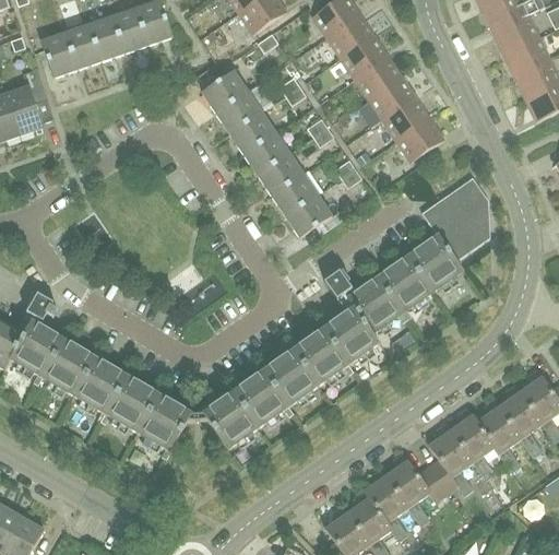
[(137,8),(149,44),(173,35),(161,0),(157,0),(137,8)]
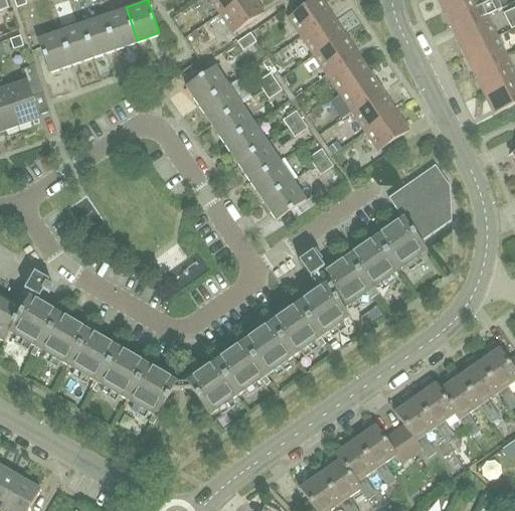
[(212,0),(220,11),(236,0),(212,0)]
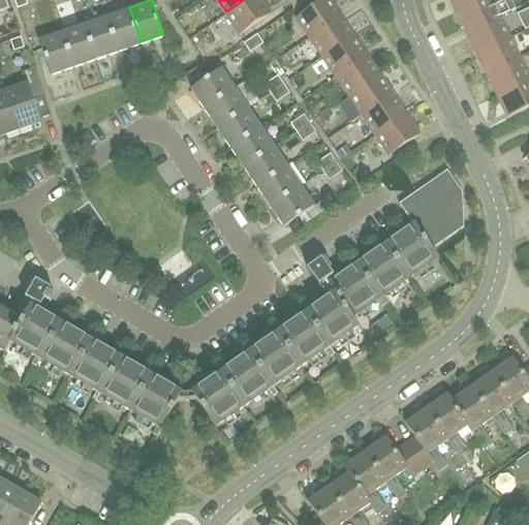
[(243,0),(226,11),(240,32),(272,10),(265,0),(243,0)]
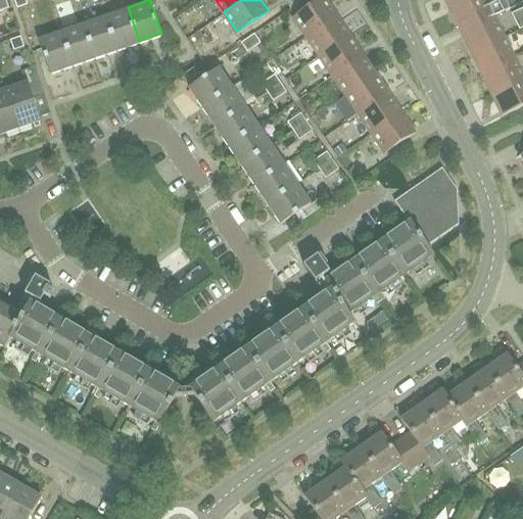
[(305,35),(337,13),(328,0),(314,0),(292,14),(305,35)]
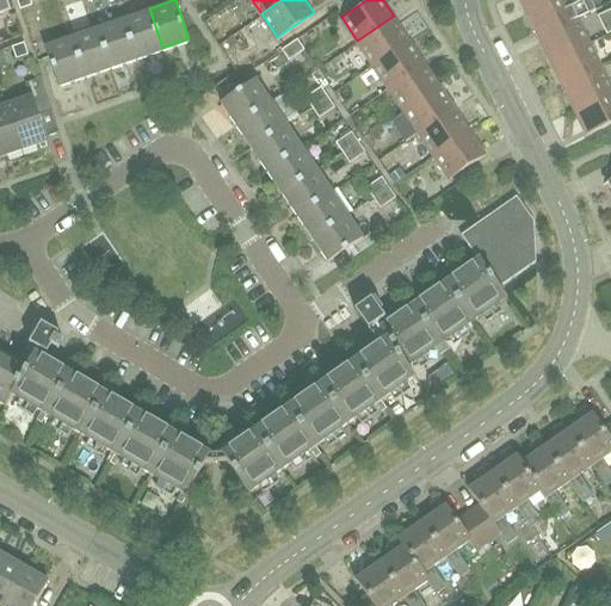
[(572,2),(571,0),(531,0),(523,5),(531,23),(572,2)]
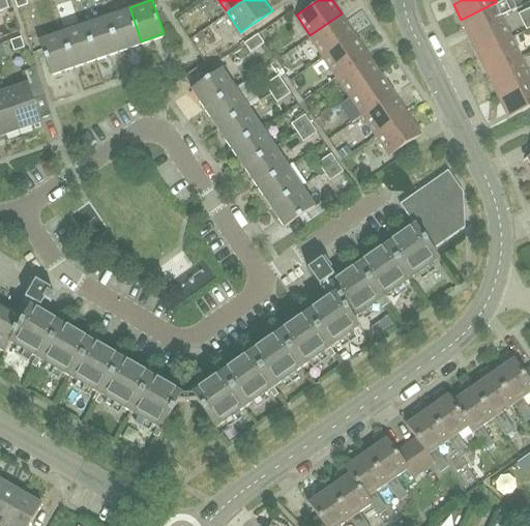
[(469,35),(504,19),(501,12),(517,5),(513,0),(500,0),(496,2),(461,20),(469,35)]
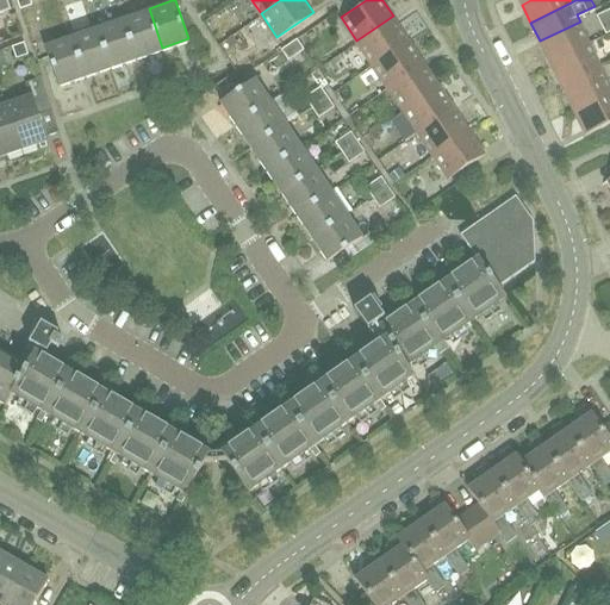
[(136,57),(162,48),(149,8),(123,18),(136,57)]
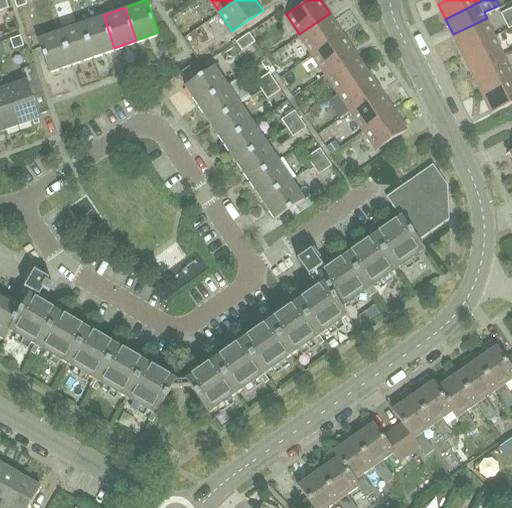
[(177,21),(192,47),(217,34),(202,7),(177,21)]
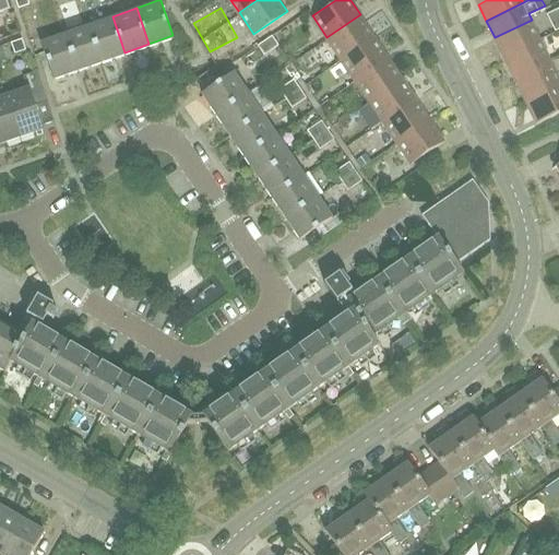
[(341,58),(375,35),(360,14),(326,37),(341,58)]
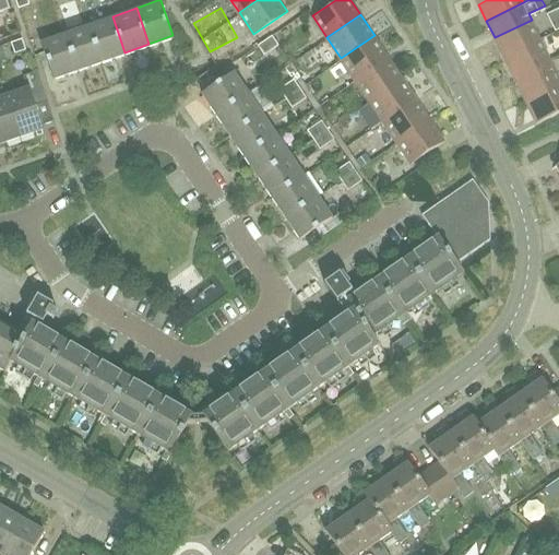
[(102,60),(125,52),(113,16),(90,24),(102,60)]
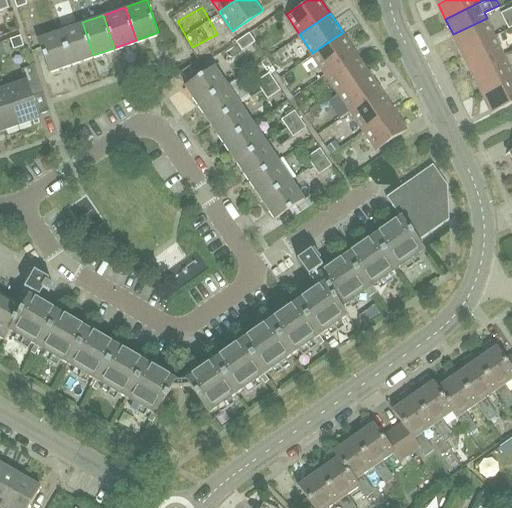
[(461,50),(494,33),(487,18),(453,34),(461,50)]
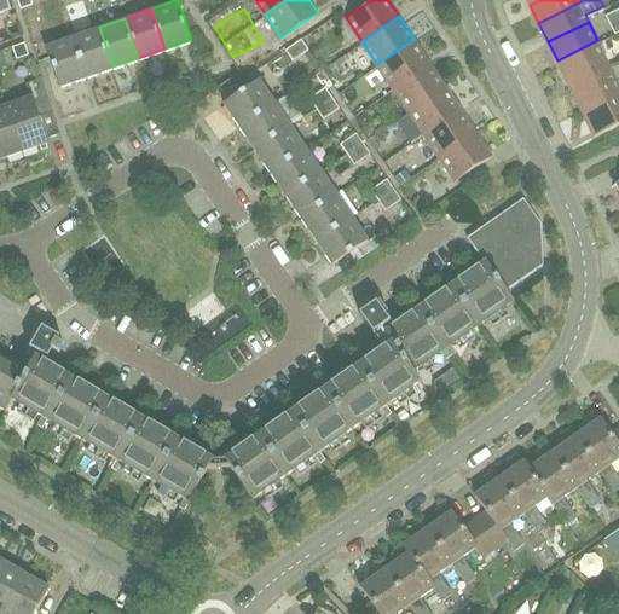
[(86,75),(113,67),(99,27),(73,35),(86,75)]
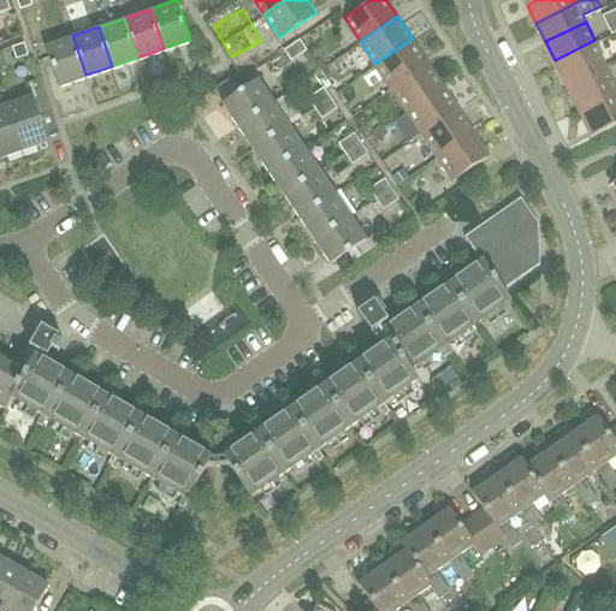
[(59,84),(86,75),(72,35),(46,45),(59,84)]
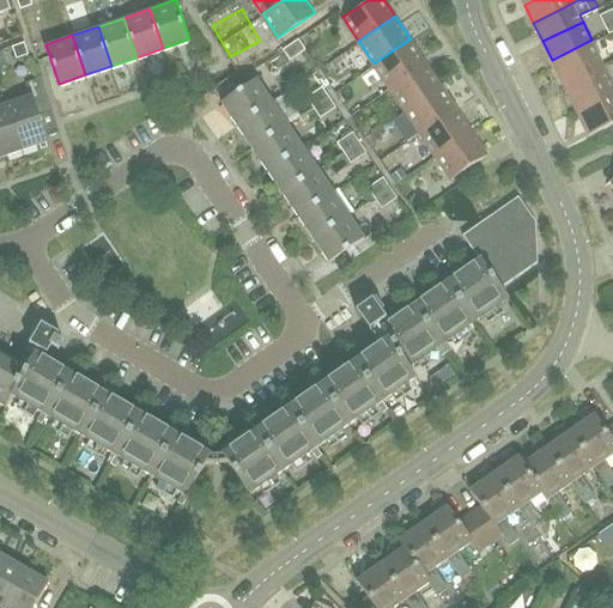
[(290,58),(305,46),(297,35),(281,46),(290,58)]
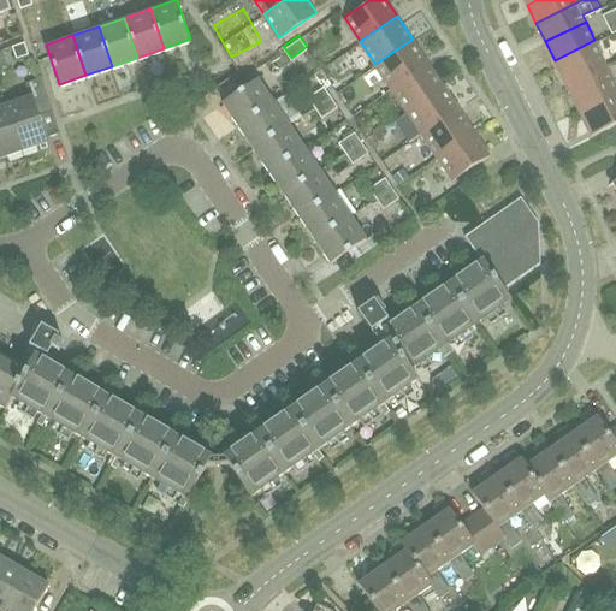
[(16,55),(29,51),(24,39),(12,43),(16,55)]
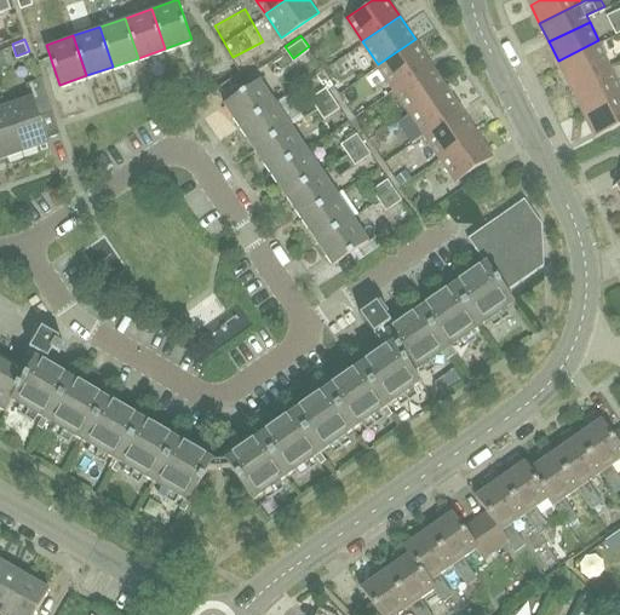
[(394,87),(431,62),(415,39),(378,64),(394,87)]
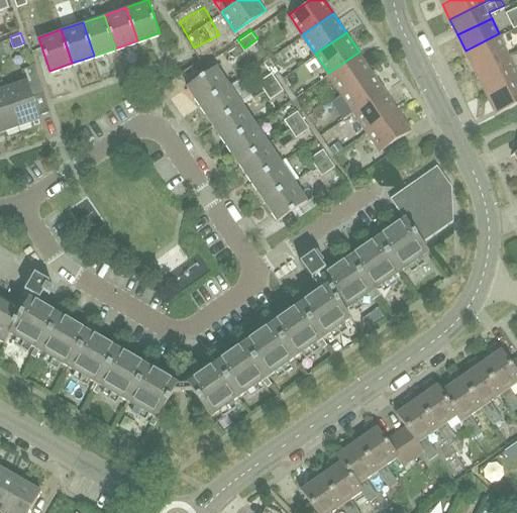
[(473,66),(507,48),(499,33),(466,50),(473,66)]
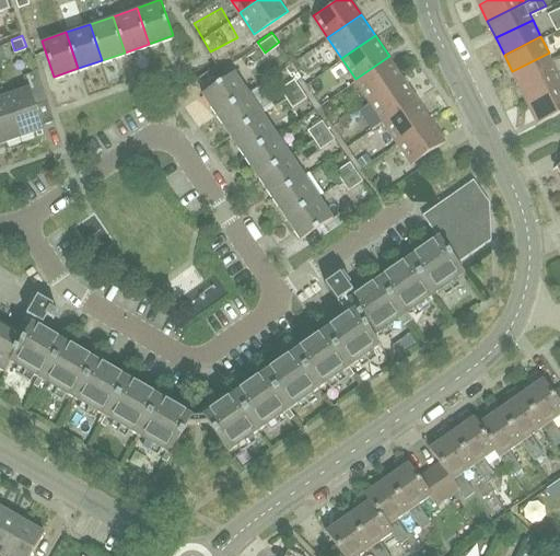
[(521,88),(557,70),(549,53),(512,71),(521,88)]
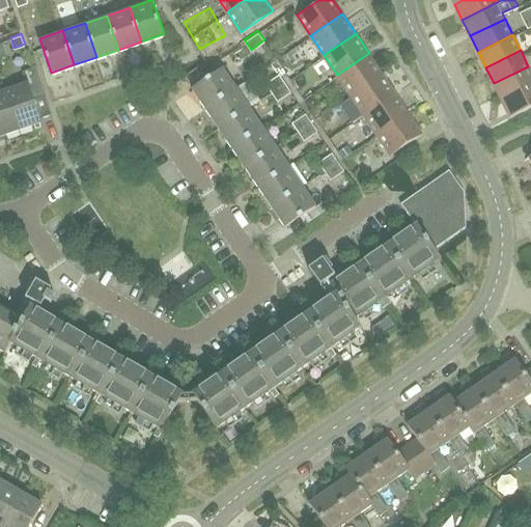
[(351,94),(383,73),(369,53),(337,75),(351,94)]
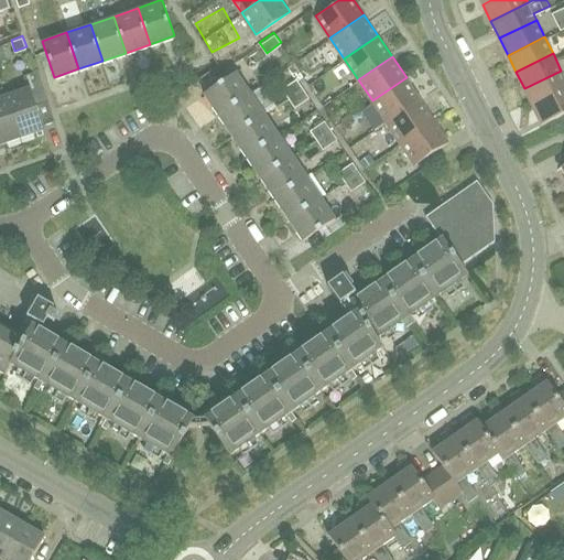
[(218,112),(250,90),(236,71),(241,66),(237,58),(223,68),(218,62),(198,76),(207,89),(204,92),(218,112)]
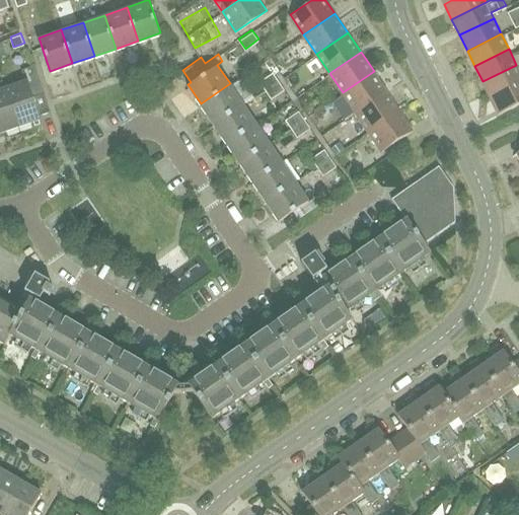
[(5,86),(18,125),(40,118),(32,95),(45,91),(34,63),(22,67),(26,79),(5,86)]
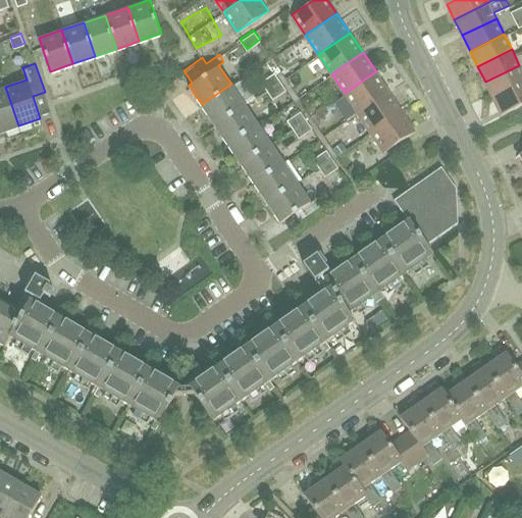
[(492,98),(521,83),(521,69),(519,65),(485,82),(492,98)]
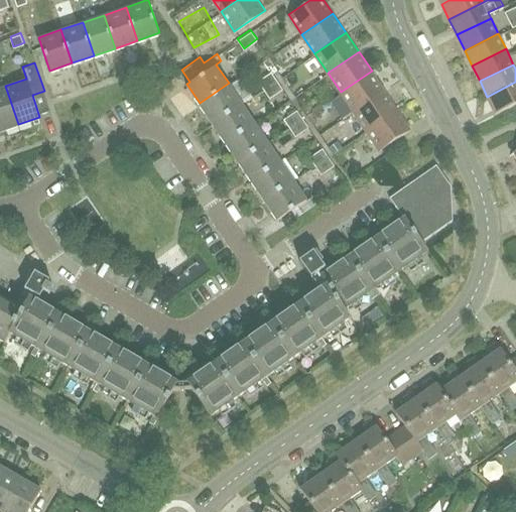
[(277,79),(271,70),(257,80),(263,88),(277,79)]
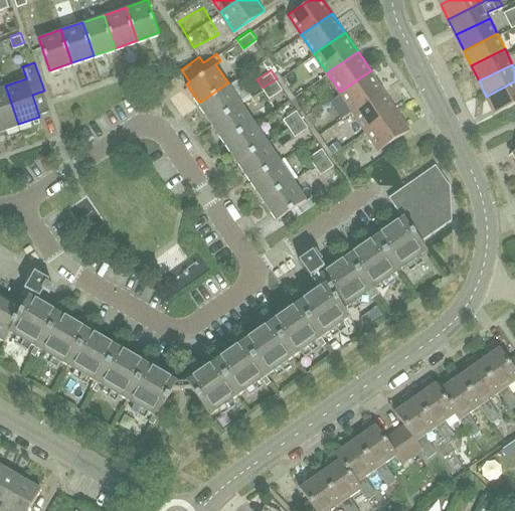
[(352,111),(383,90),(371,70),(340,92),(352,111)]
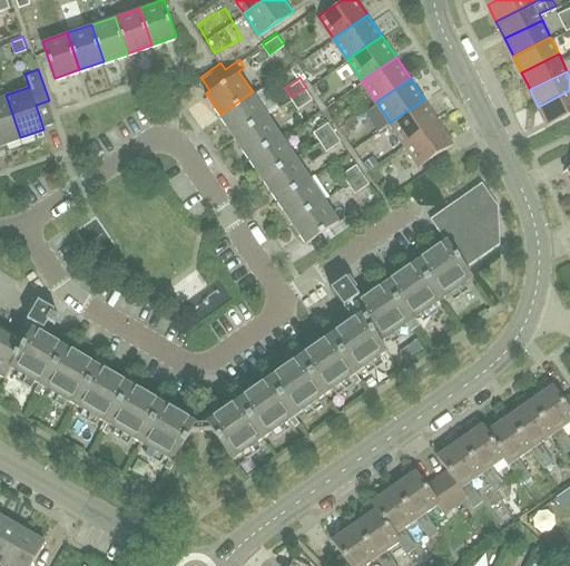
[(254,94),(253,91),(220,114),(235,135),(266,113),(278,105),(266,85),(254,94)]
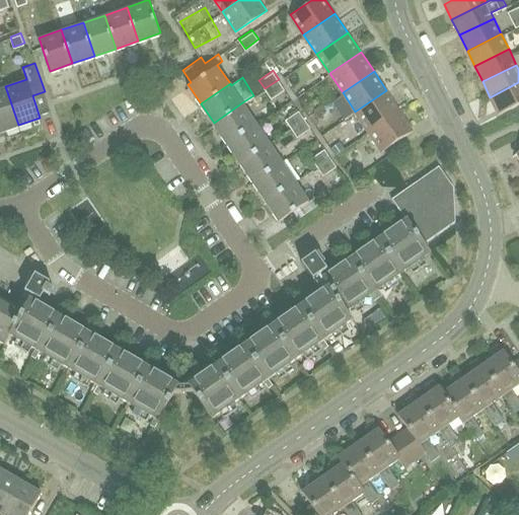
[(0,131),(18,125),(5,86),(3,79),(0,79),(0,131)]
